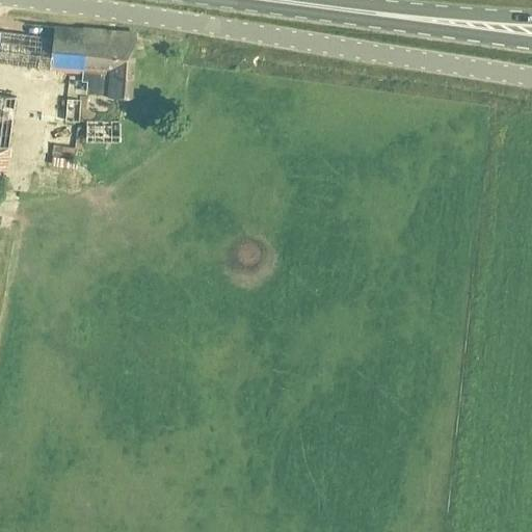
[(0,31),(0,62),(88,75),(86,91),(129,98),(138,35),(56,25),(54,38),(0,31)]
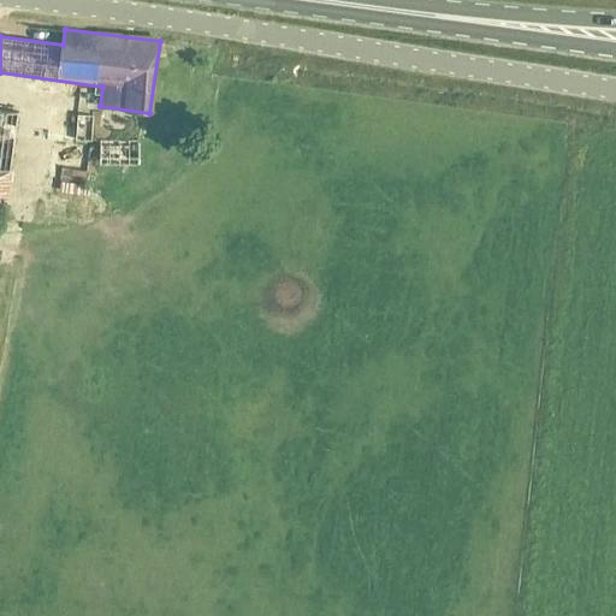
[(13,171),(21,112),(0,108),(0,221),(3,221),(11,171),(13,171)]
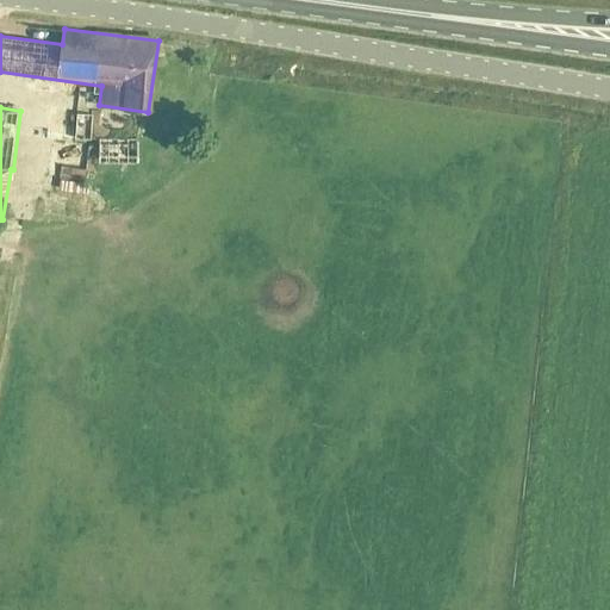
[(92,116),(76,113),(75,139),(92,141),(92,116)]
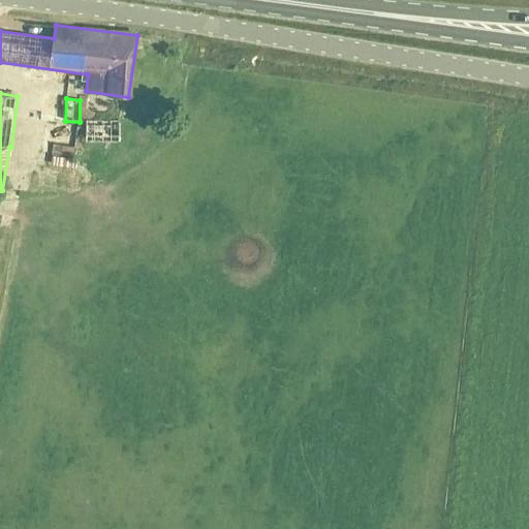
[(85,120),(85,143),(119,143),(118,120),(85,120)]
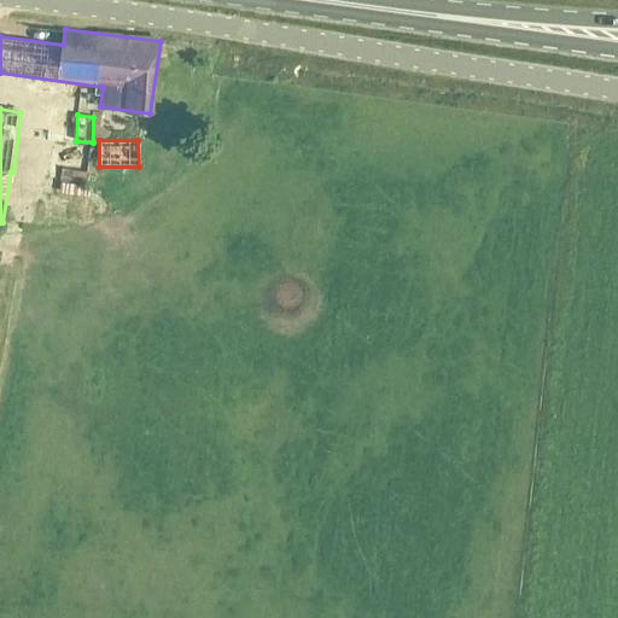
[(60,179),(59,193),(88,197),(89,186),(85,186),(86,174),(62,170),(60,179)]
